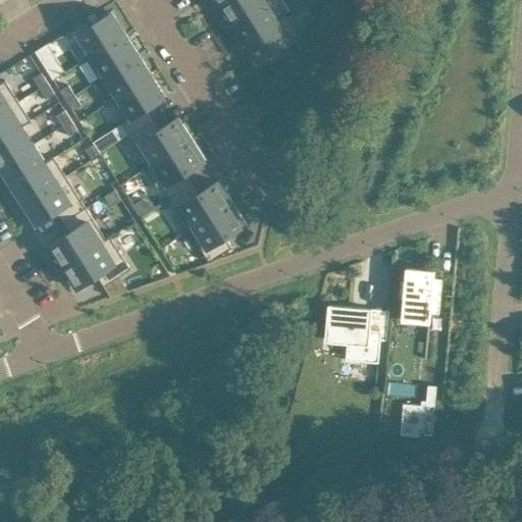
[(219,0),(218,1),(230,19),(260,0),(219,0)]
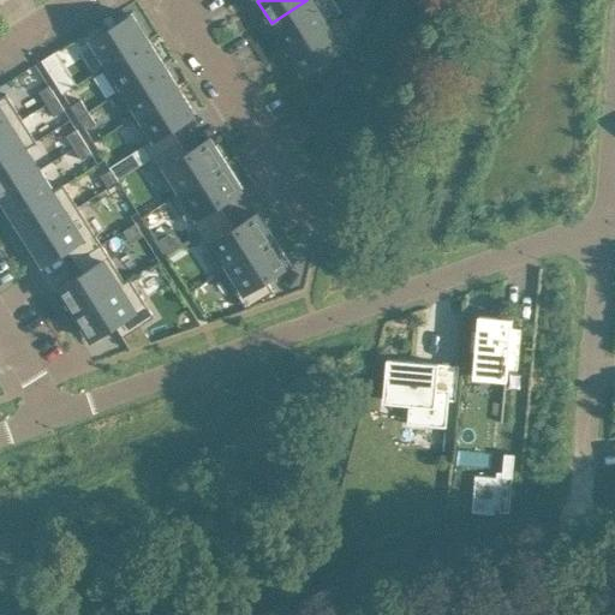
[(306,0),(272,23),(286,47),(328,22),(327,21),(314,0),(306,0)]
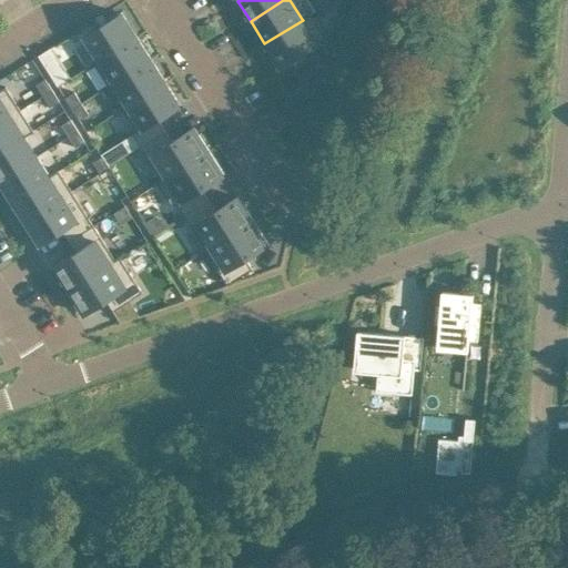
[(109,21),(83,37),(98,60),(99,61),(137,37),(122,13),(119,14),(118,13),(108,19),(109,21)]
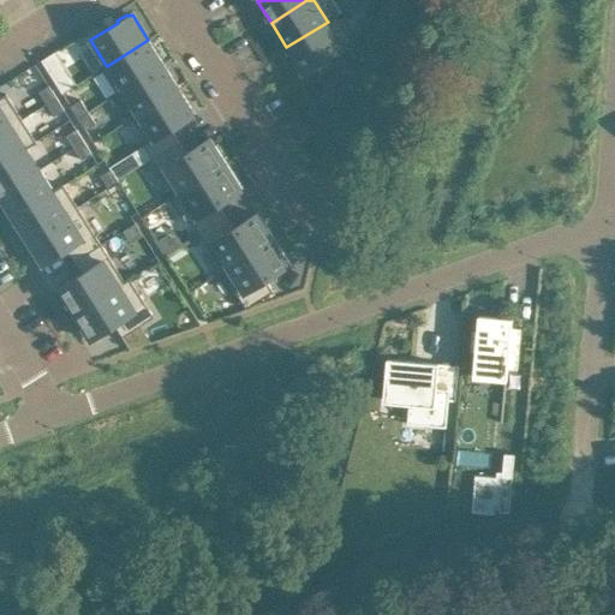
[(328,22),(286,47),(303,72),(315,65),(316,66),(329,59),(328,57),(353,41),(336,15),(327,21),(328,22)]
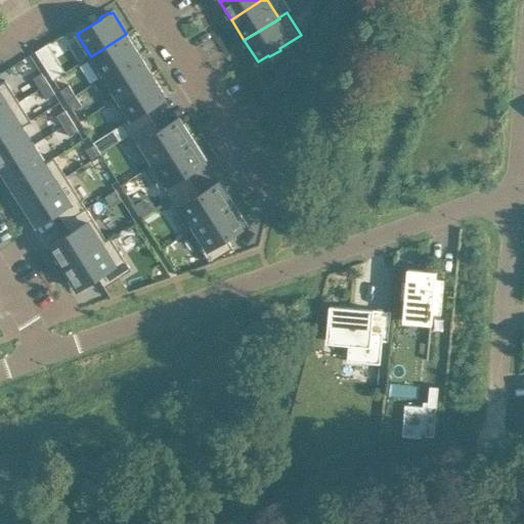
[(90,55),(86,57),(87,58),(100,79),(139,54),(126,34),(91,56),(90,55)]
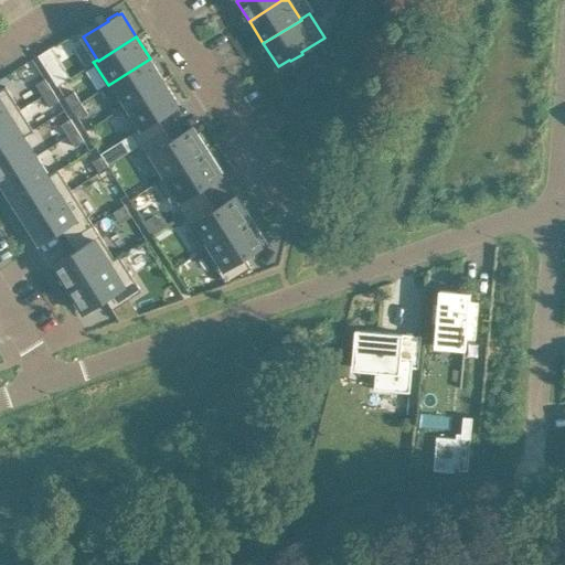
[(50,48),(38,55),(46,70),(57,86),(70,78),(60,62),(50,48)]
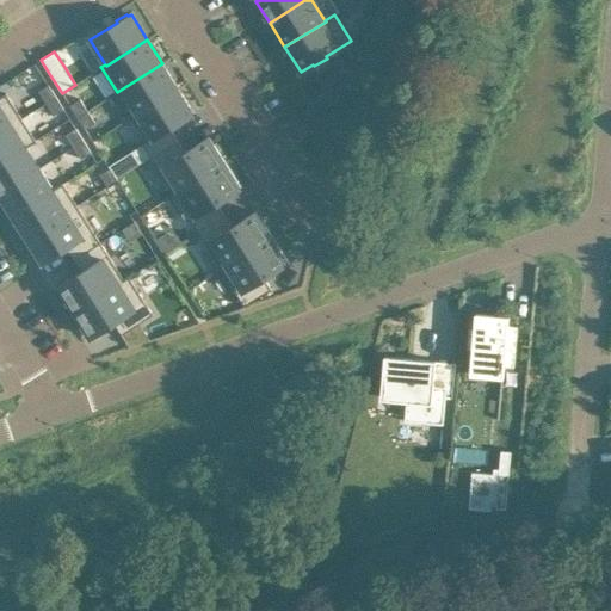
[(162,63),(117,92),(131,117),(178,87),(162,63)]
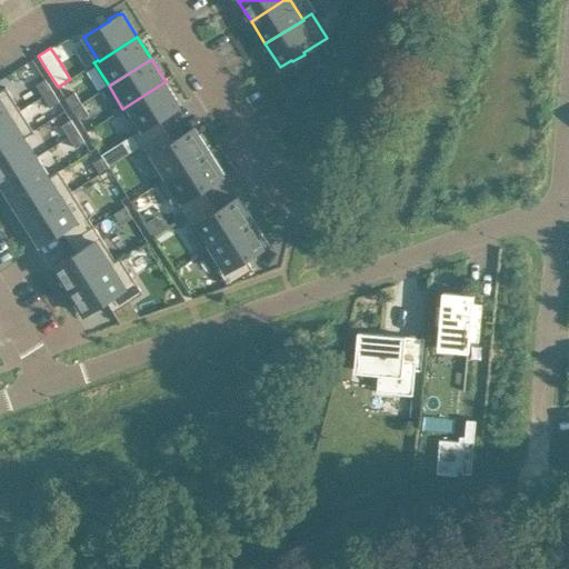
[(309,85),(297,93),(307,109),(321,100),(325,89),(329,71),(313,67),(309,85)]
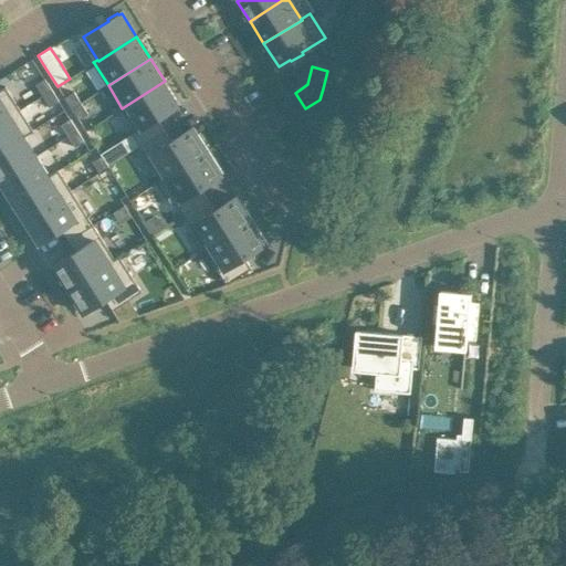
[(45,79),(35,84),(43,95),(52,90),(45,79)]
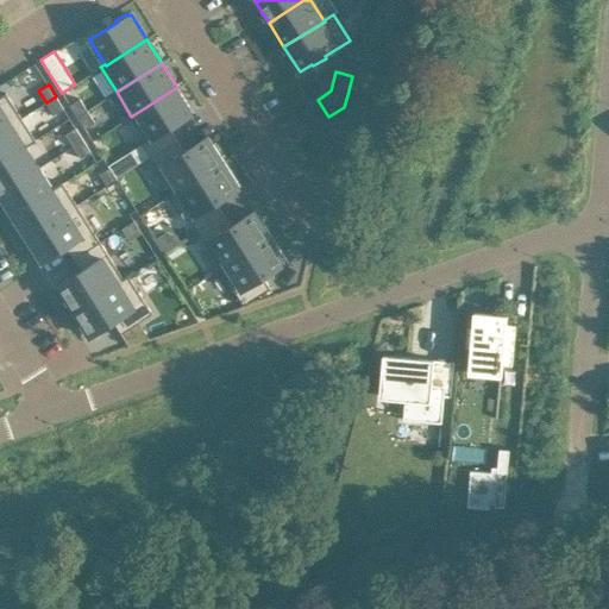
[(177,87),(131,117),(146,140),(142,144),(150,156),(176,140),(169,127),(193,112),(177,87)]
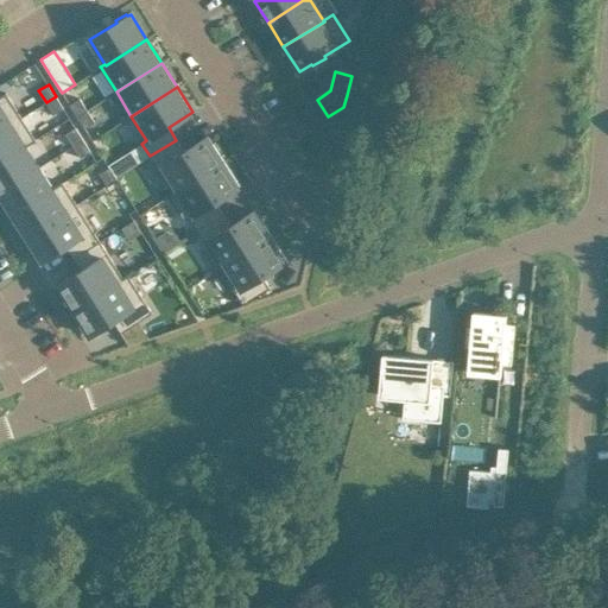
[(0,131),(21,118),(6,93),(0,95),(0,131)]
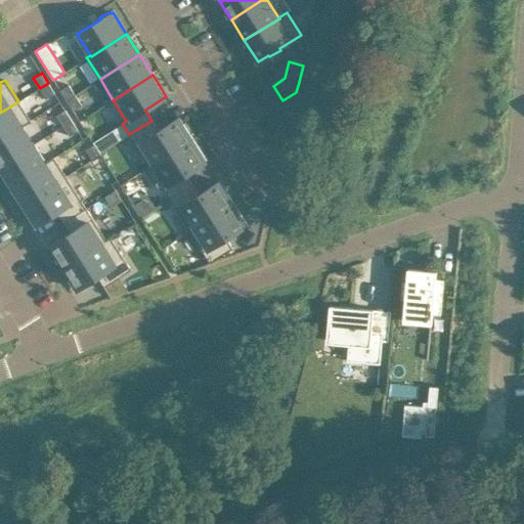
[(48,83),(40,88),(46,98),(54,93),(48,83)]
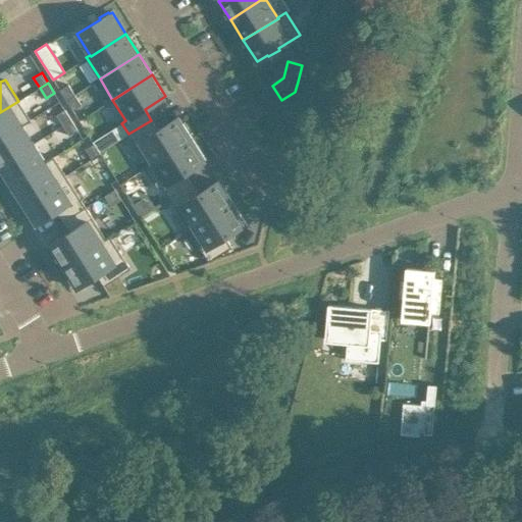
[(68,85),(59,90),(66,100),(74,95),(68,85)]
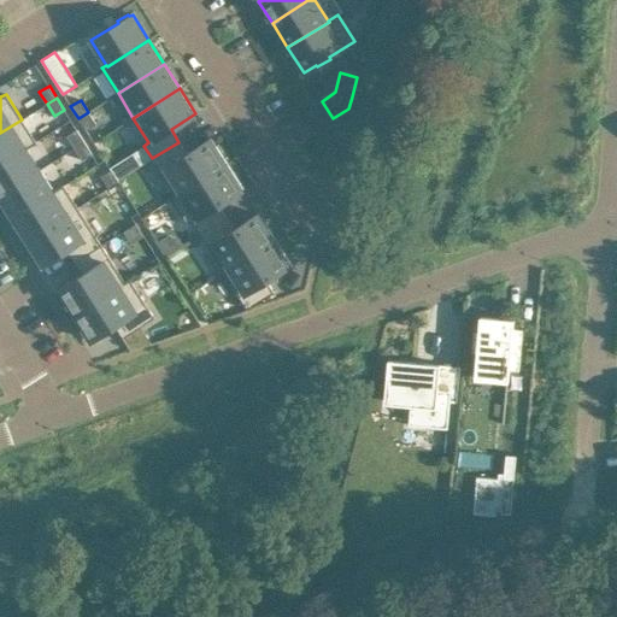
[(88,112),(78,118),(86,130),(97,124),(88,112)]
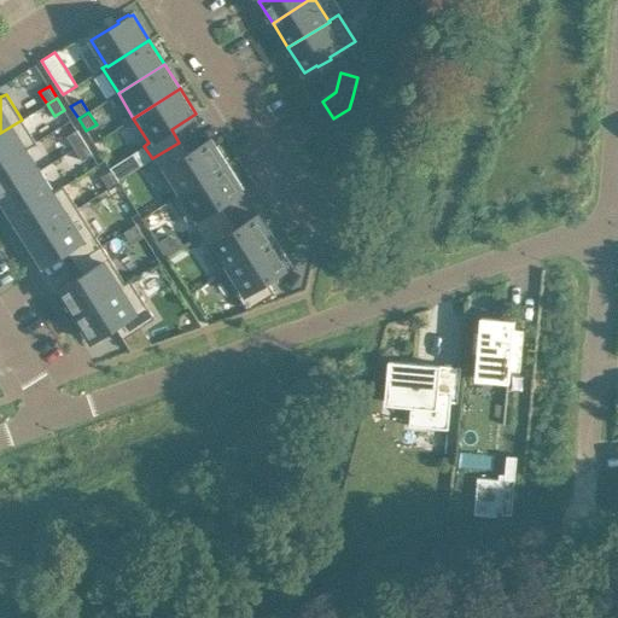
[(22,120),(0,133),(0,164),(27,149),(36,143),(22,120)]
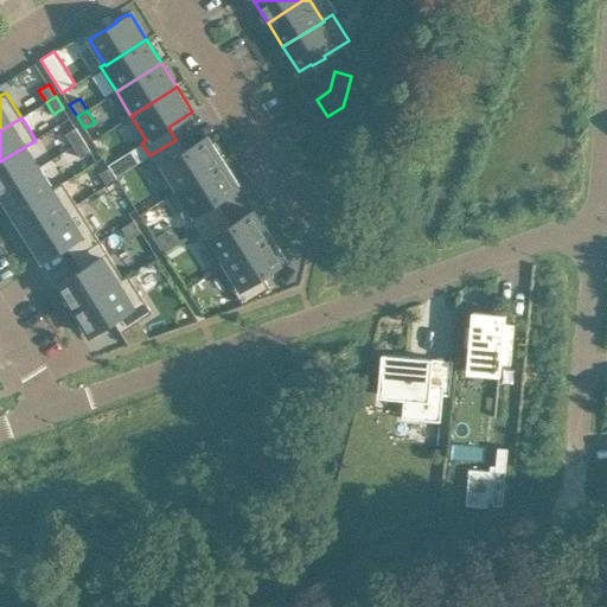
[(76,127),(65,134),(74,146),(83,139),(76,127)]
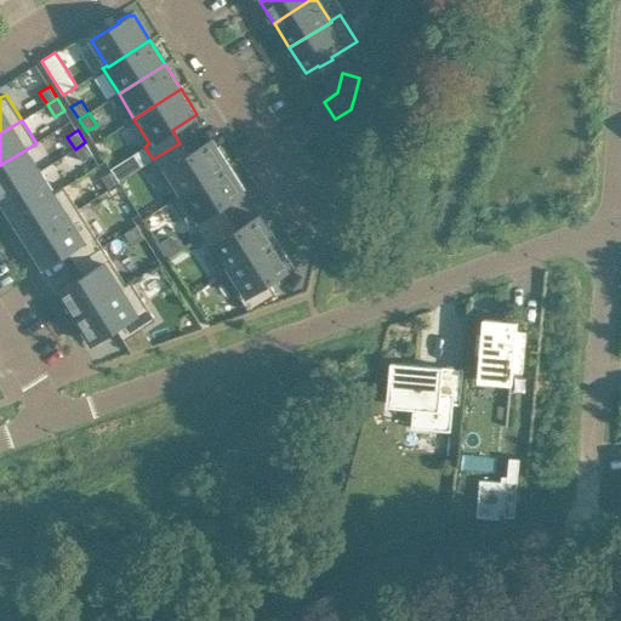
[(180,143),(153,159),(176,197),(177,198),(228,165),(212,140),(188,155),(180,143)]
